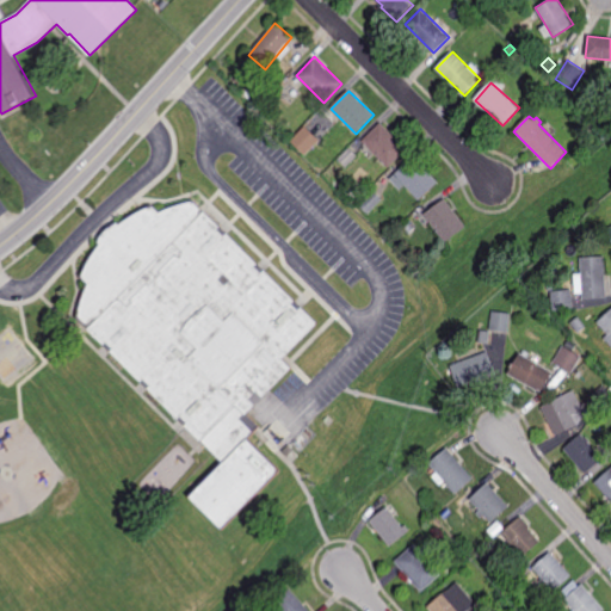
[(389,168),(363,141),(381,123),(408,149),(389,168)]
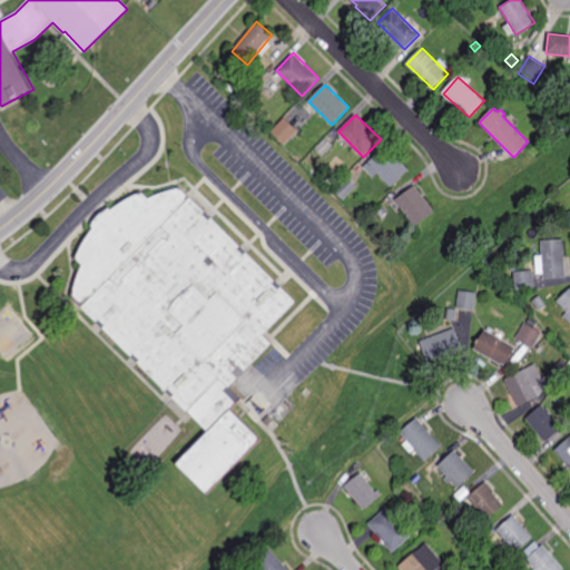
[(285,145),(272,130),(285,117),(300,131),(285,145)]
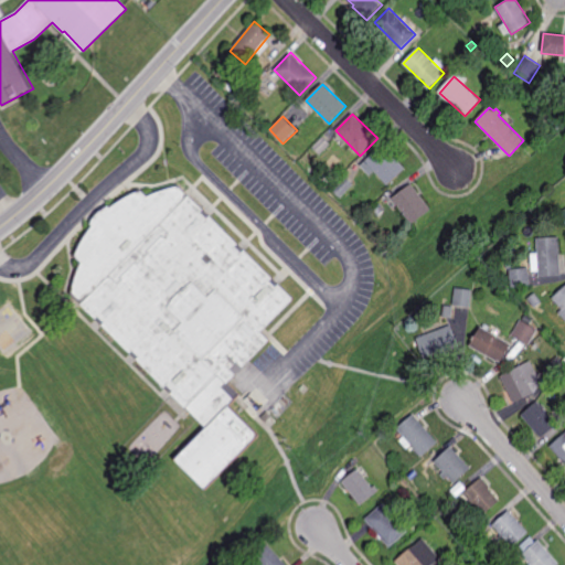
[(320,155),(313,147),(324,137),(331,144),(320,155)]
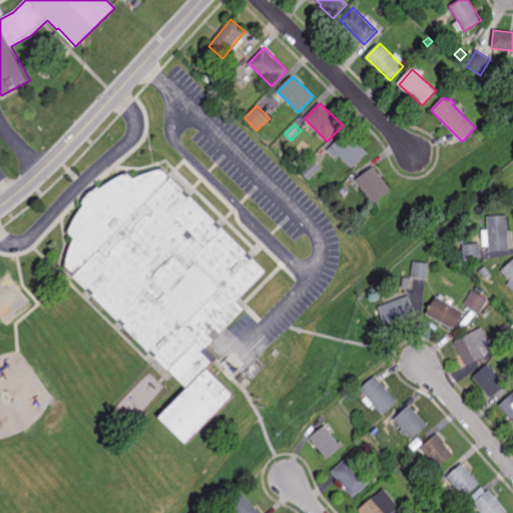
[(353,167),(341,155),(336,158),(328,149),(348,132),(369,153),(353,167)]
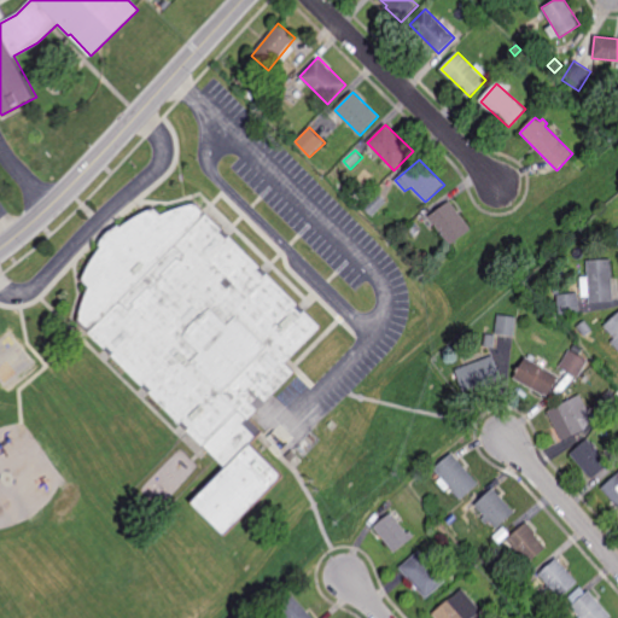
[(373,216),(363,207),(378,192),(388,202),(373,216)]
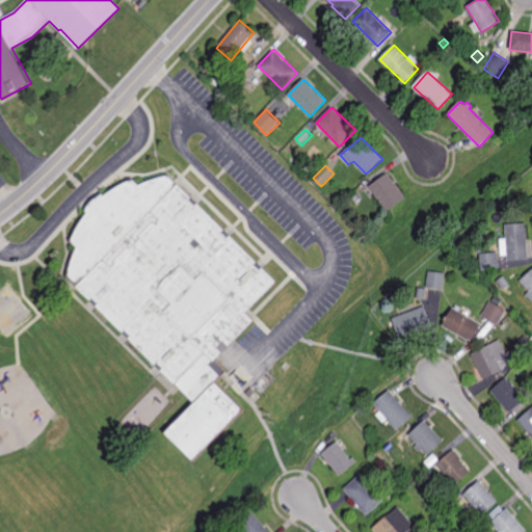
[(389,211),(369,187),(388,173),(407,197),(389,211)]
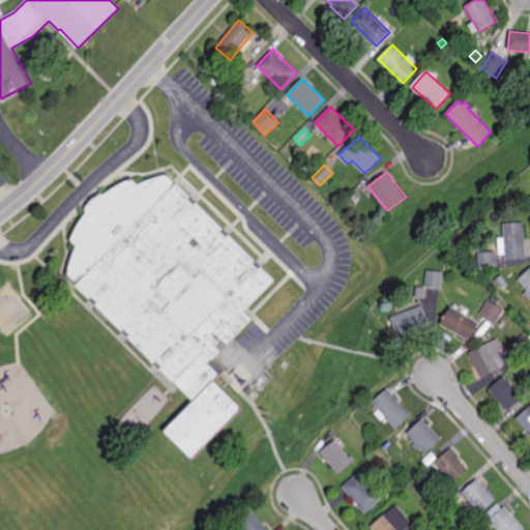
[(275,281),(245,313),(254,321),(214,359),(226,370),(194,402),(78,288),(69,276),(79,247),(72,240),(88,214),(88,213),(87,210),(91,203),(100,196),(102,195),(104,196),(109,192),(133,179),(138,185),(162,176),(168,175),(275,281)]
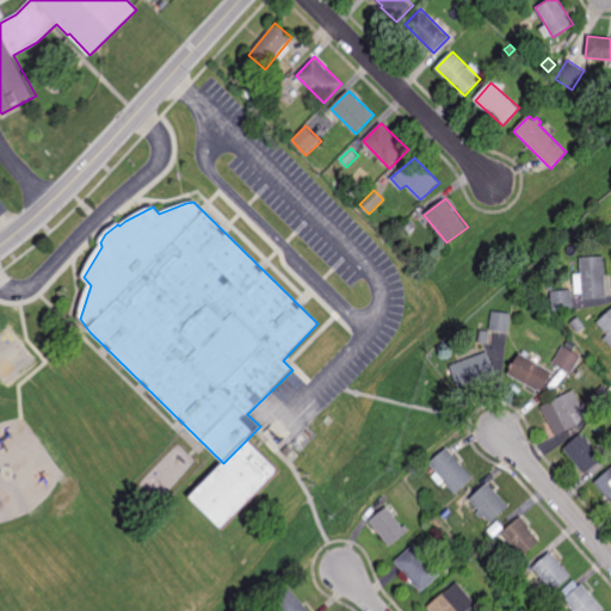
[(411,233),(403,226),(408,220),(415,227),(411,233)]
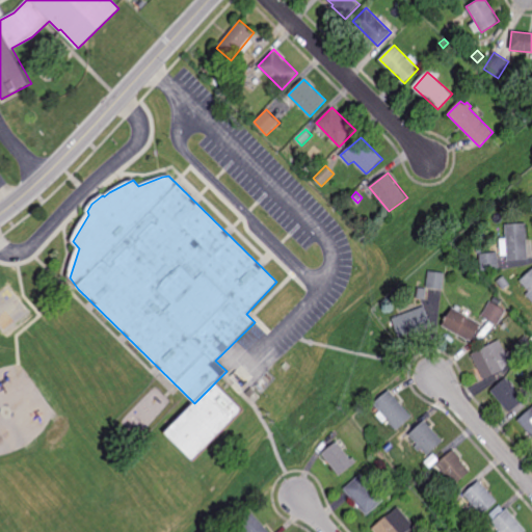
[(507,261),(505,224),(526,224),(528,260),(507,261)]
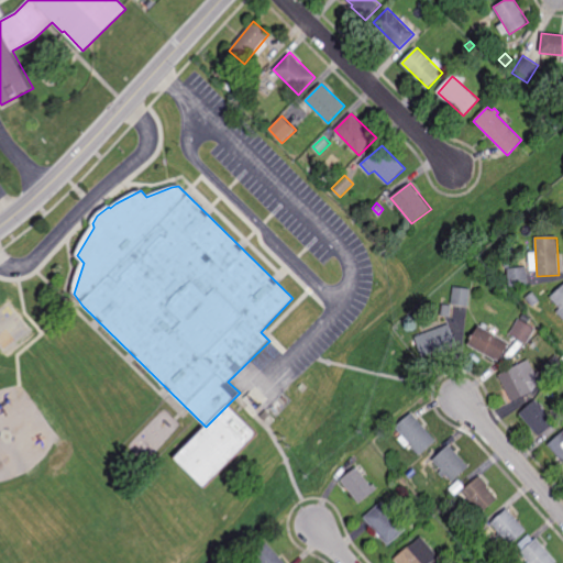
[(509,287),(507,269),(526,267),(528,285),(509,287)]
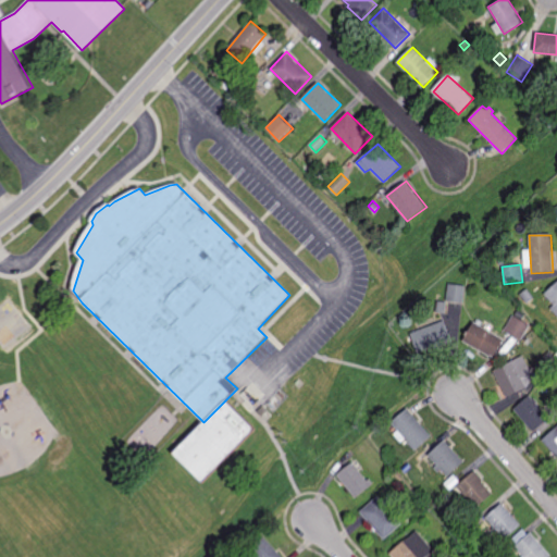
[(556,316),(551,309),(555,306),(544,294),(556,281),(556,316)]
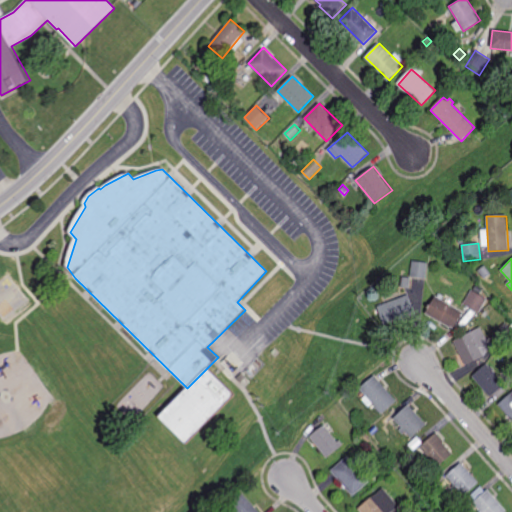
[(425,279),(411,277),(413,261),(427,263),(425,279)]
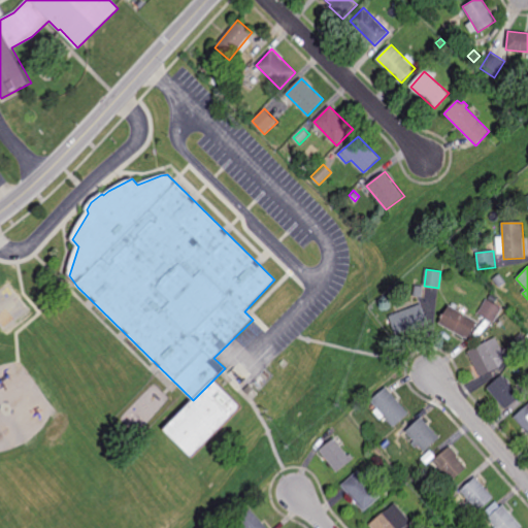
[(499,288),(493,279),(499,274),(505,283),(499,288)]
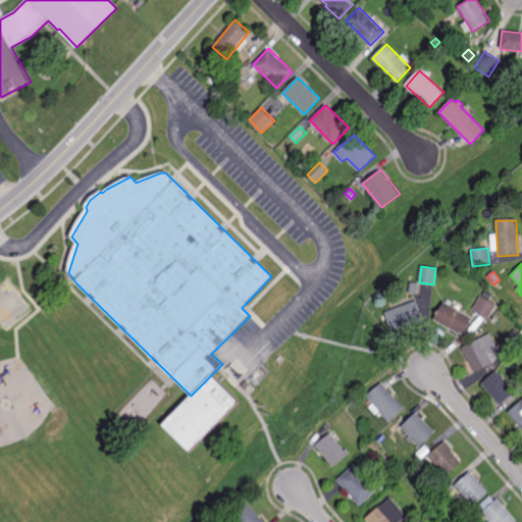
[(417,294),(409,293),(410,282),(418,283),(417,294)]
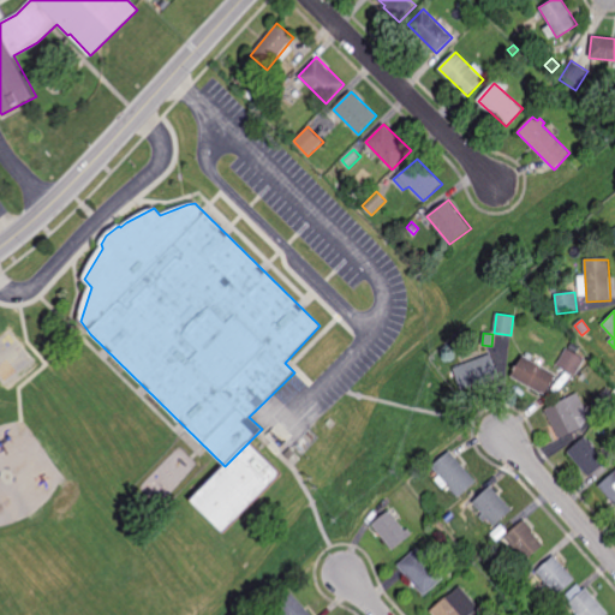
[(577,353),(568,348),(571,344),(579,348),(577,353)]
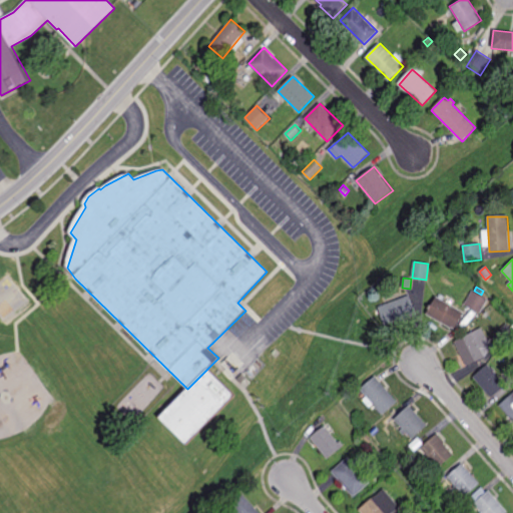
[(480,313),(465,304),(472,291),(487,300),(480,313)]
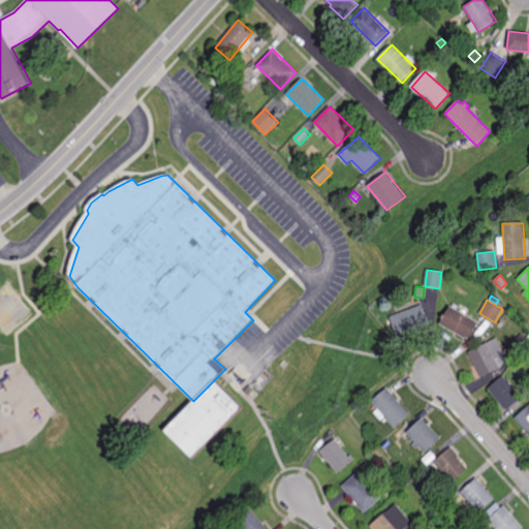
[(414,331),(413,330),(398,336),(391,317),(421,305),(430,324),(414,331)]
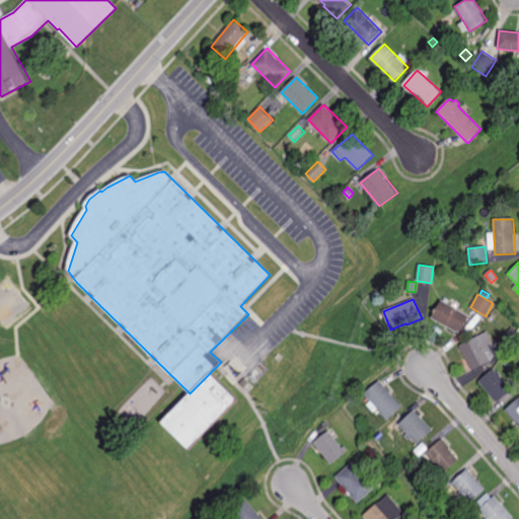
[(455,309),(469,317),(459,334),(456,331),(455,332),(445,326),(445,327),(431,318),(441,301),(455,309)]
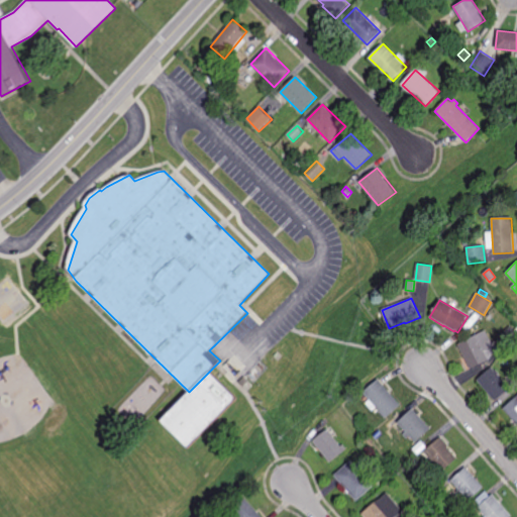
[(516,337),(508,346),(499,336),(509,326),(516,334),(516,337)]
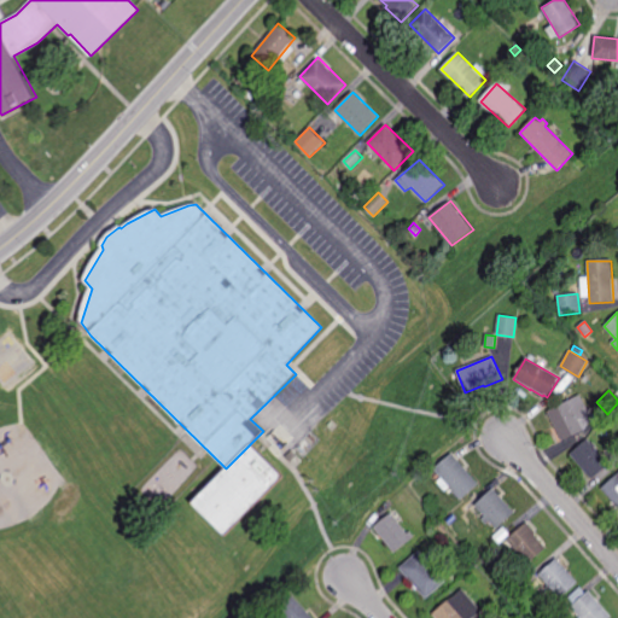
[(563,442),(547,412),(579,395),(589,413),(586,415),(590,421),(583,431),(563,442)]
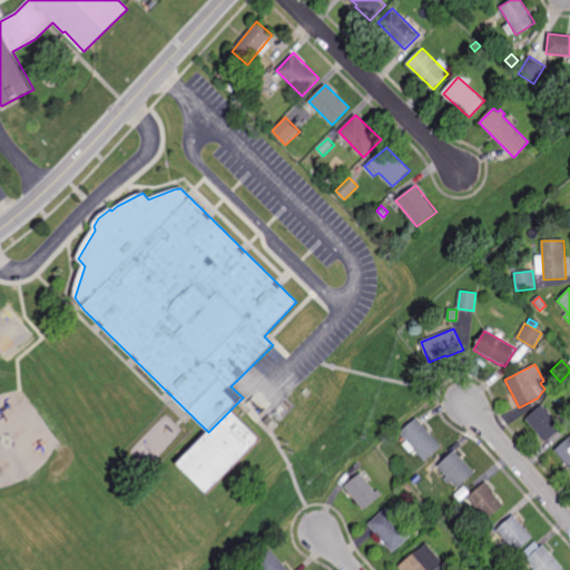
[(546,409),(547,408),(550,412),(548,413),(561,428),(547,442),(527,419),(542,405),(546,409)]
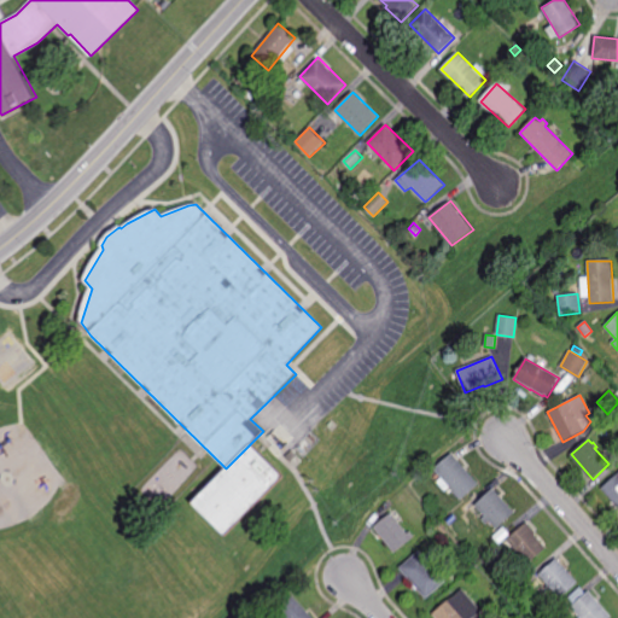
[(225,534),(193,501),(251,444),(283,476),(225,534)]
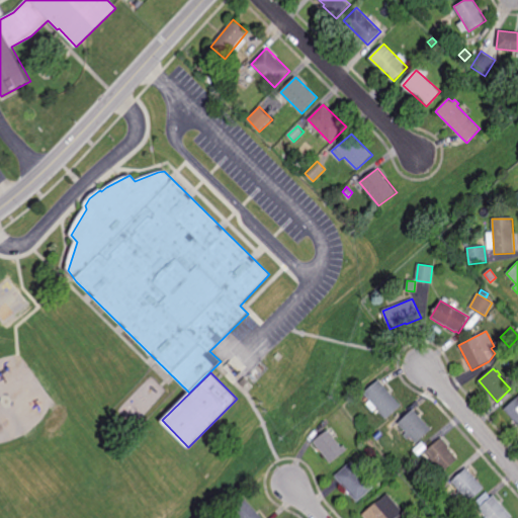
[(386,418),(365,392),(379,379),(402,405),(386,418)]
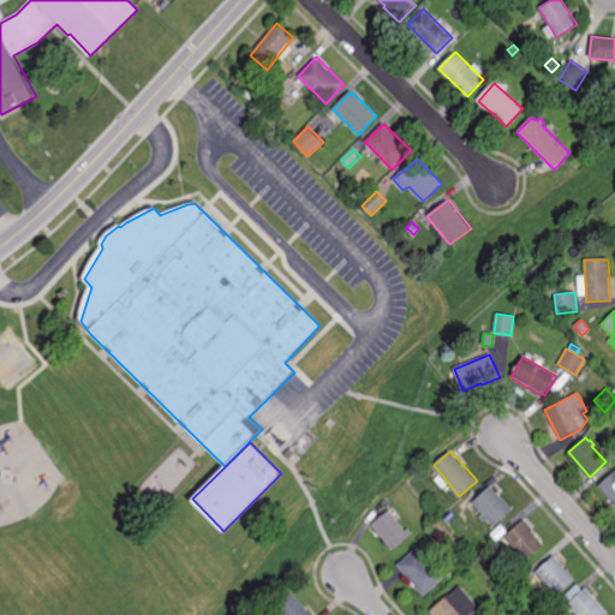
[(614,505),(598,484),(614,470),(614,505)]
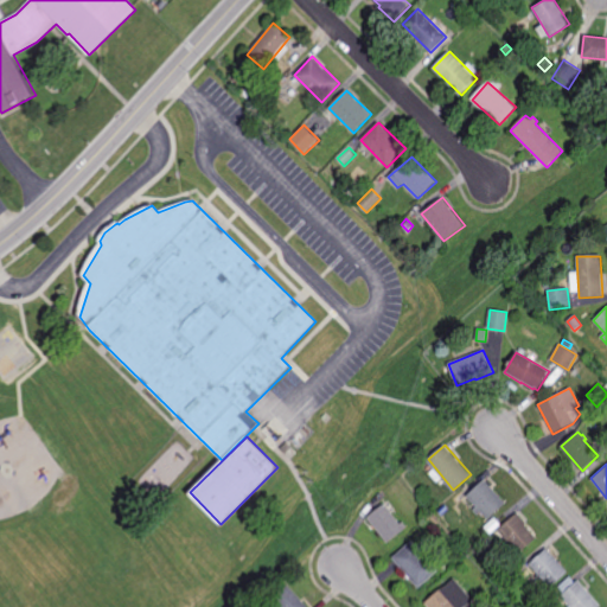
[(489,518),(483,511),(479,513),(474,509),(478,505),(467,494),(484,479),(506,503),(489,518)]
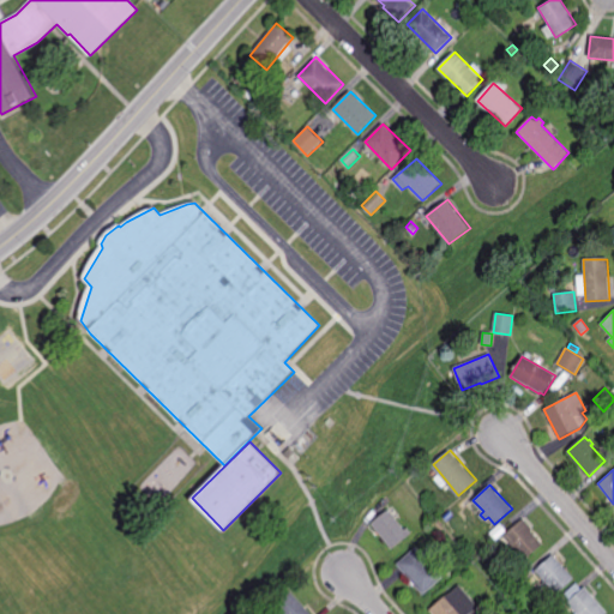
[(392,548),(372,523),(389,510),(409,534),(392,548)]
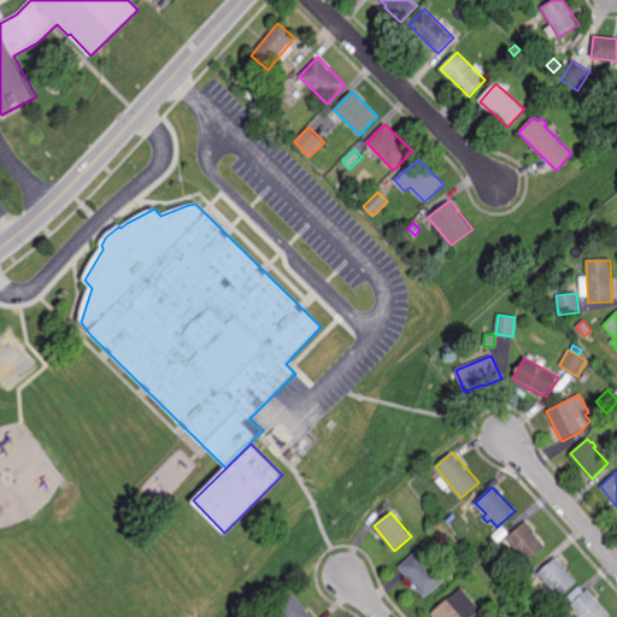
[(528,562),(506,539),(526,521),(535,530),(533,533),(546,546),(528,562)]
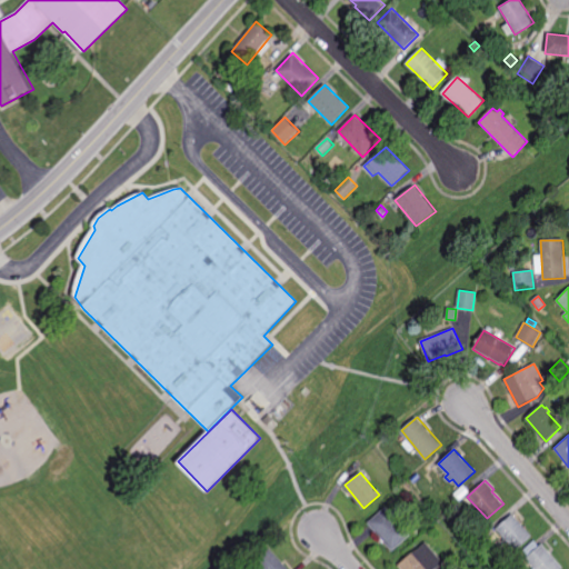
[(392,550),(369,521),(387,506),(411,535),(392,550)]
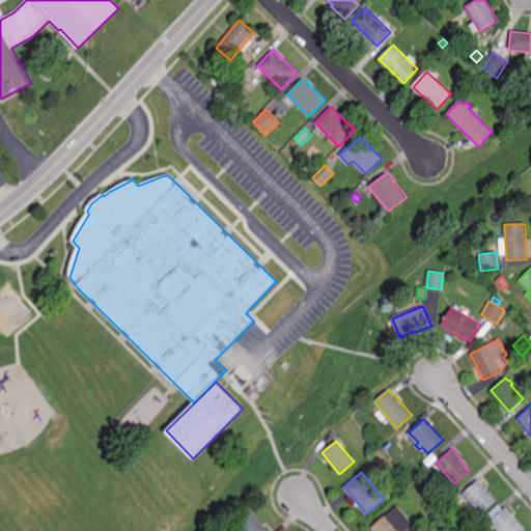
[(496,500),(481,512),(475,505),(473,507),(470,504),(472,502),(463,493),(478,479),(496,500)]
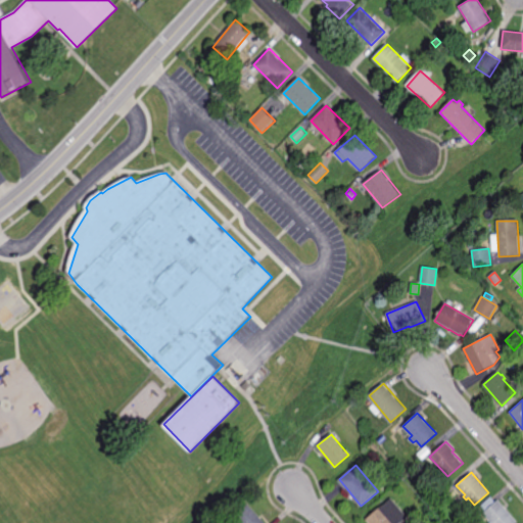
[(495,502),(497,500),(517,521),(517,522),(515,522),(489,522),(490,522),(483,513),(485,511),(480,506),(490,496),(495,502)]
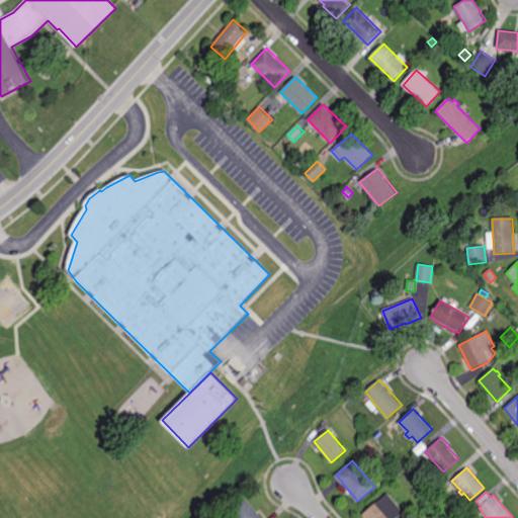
[(404,511),(396,517),(365,517),(363,515),(376,502),(377,503),(387,494),(404,511)]
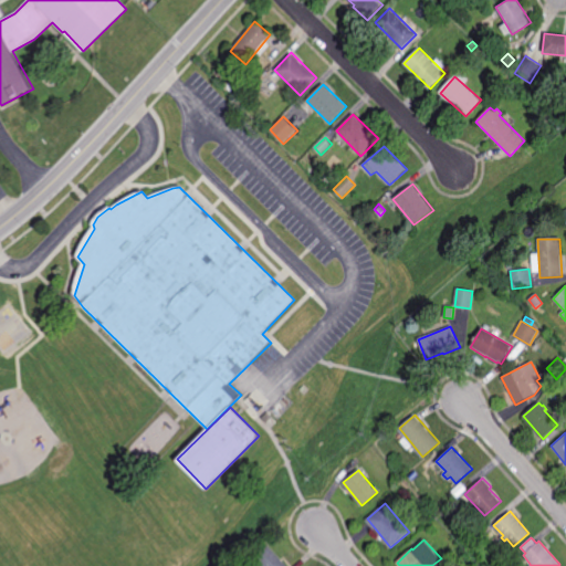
[(260,565),(253,558),(268,545),(285,565),(260,565)]
